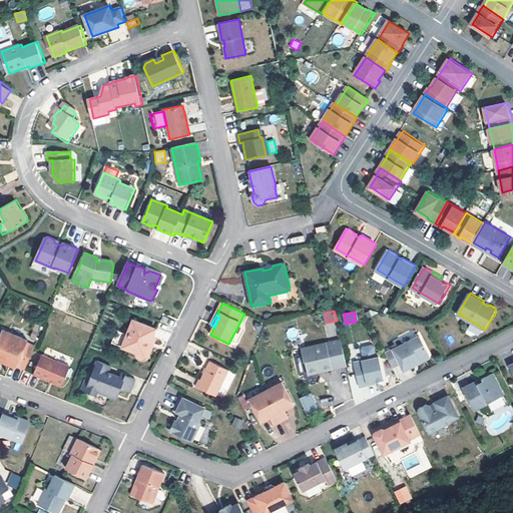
[(151,338),(155,329),(133,321),(122,348),(135,353),(138,357),(141,359),(149,355),(150,352),(147,347),(151,338)]
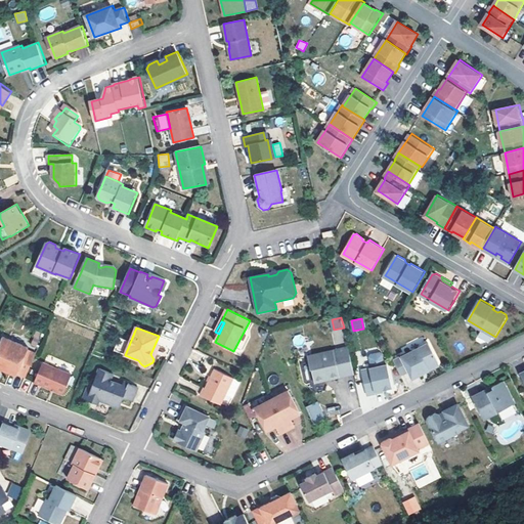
[(0,367),(17,376),(18,374),(27,377),(37,353),(29,350),(30,348),(4,337),(0,344),(0,367)]
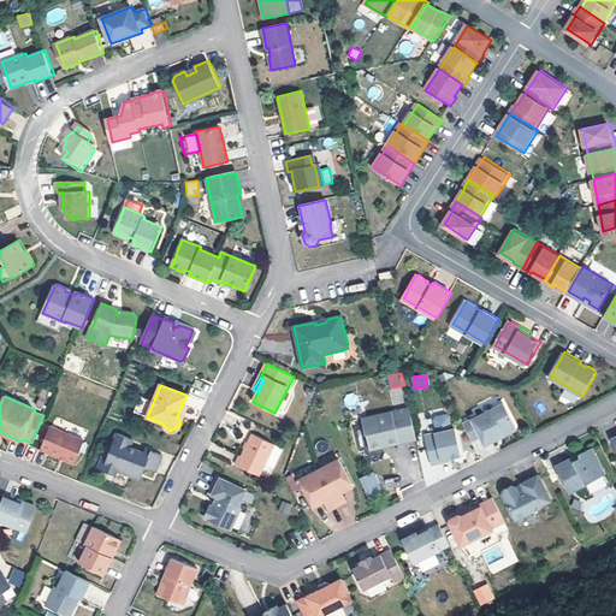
[(481,410),(501,404),(498,397),(479,403),(481,410)]
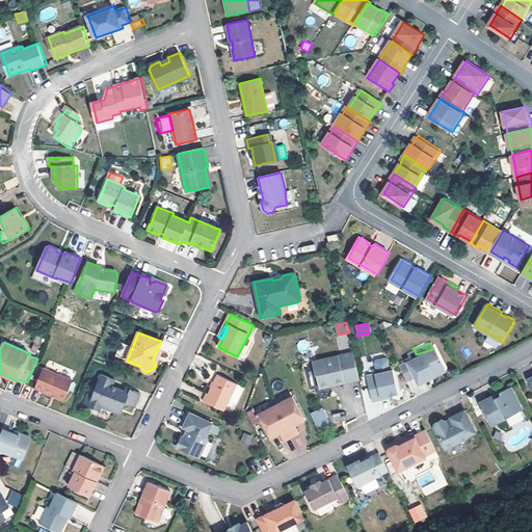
[(437,348),(410,362),(421,384),(429,380),(427,377),(435,373),(437,376),(446,371),(447,368),(437,348)]
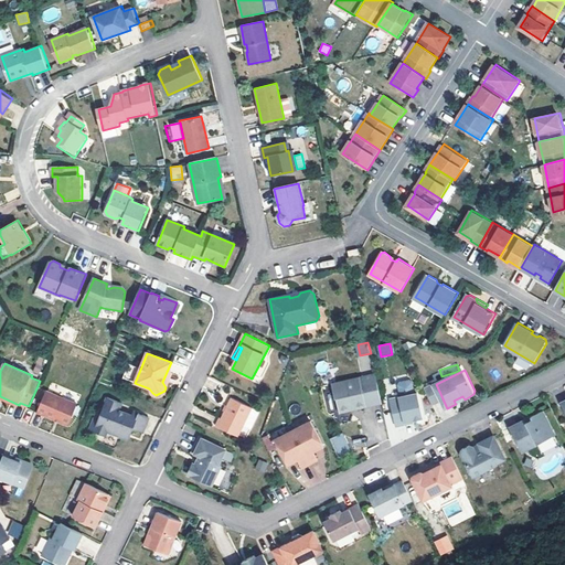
[(383,403),(376,374),(333,384),(337,398),(338,398),(341,413),(352,411),(352,407),(366,404),(368,406),(383,403)]
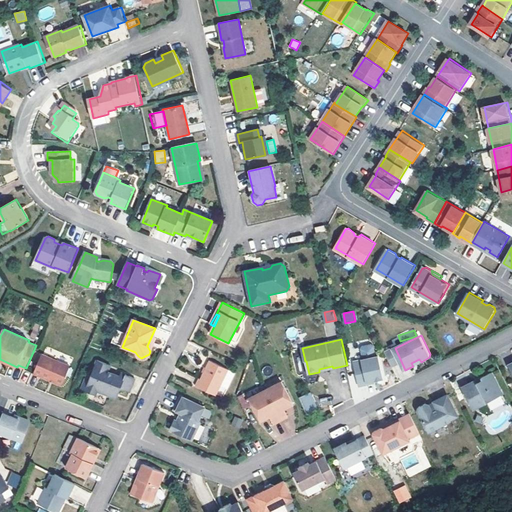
[(362,349),(365,360),(378,357),(375,346),(373,344),(364,346),(362,349)]
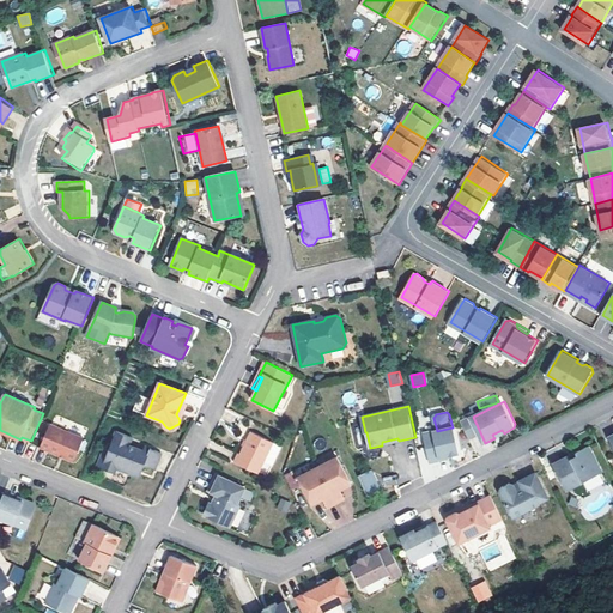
[(85,439),(52,424),(41,447),(76,462),(85,439)]
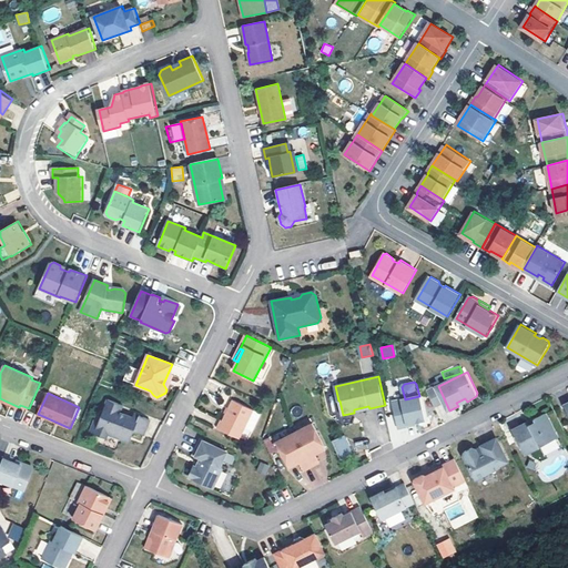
[(394,402),(399,428),(408,426),(408,424),(416,423),(427,419),(422,395),(419,396),(405,399),(394,402)]
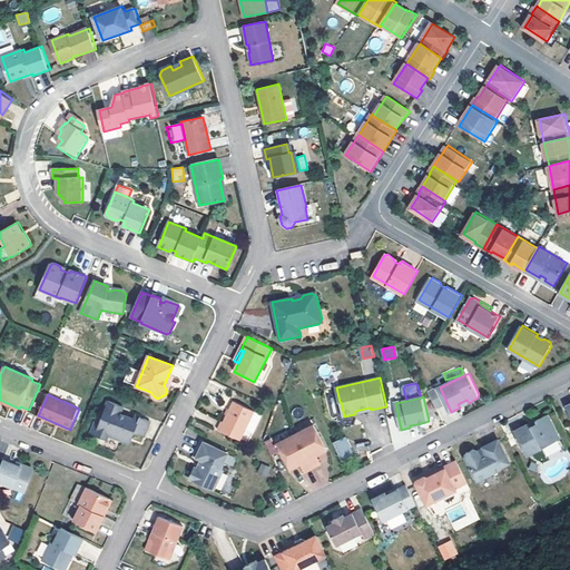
[(134,419),(120,413),(123,406),(108,401),(99,423),(96,422),(91,433),(107,439),(108,435),(130,443),(135,433),(144,436),(149,421),(135,415),(134,419)]
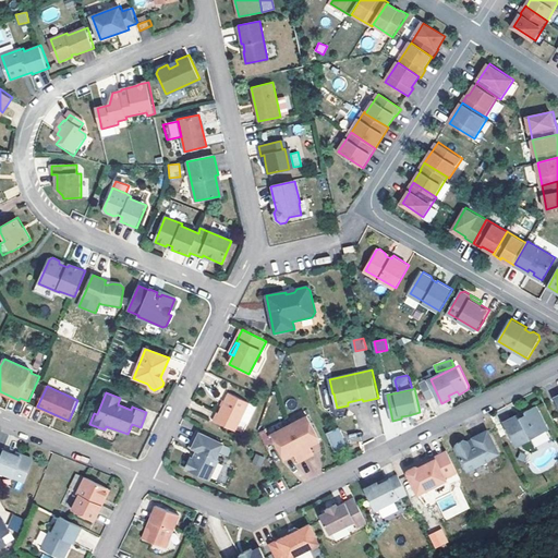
[(251,403),(229,392),(219,413),(218,413),(214,421),(237,432),(251,403)]
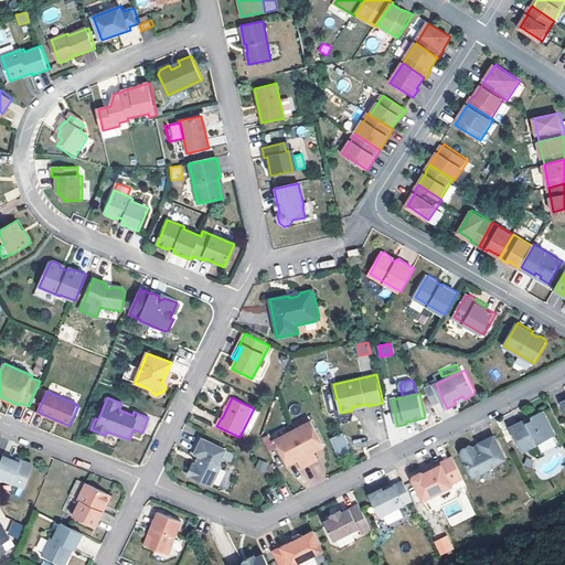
[(544,412),(532,418),(533,420),(528,424),(526,420),(510,428),(522,452),(556,436),(544,412)]
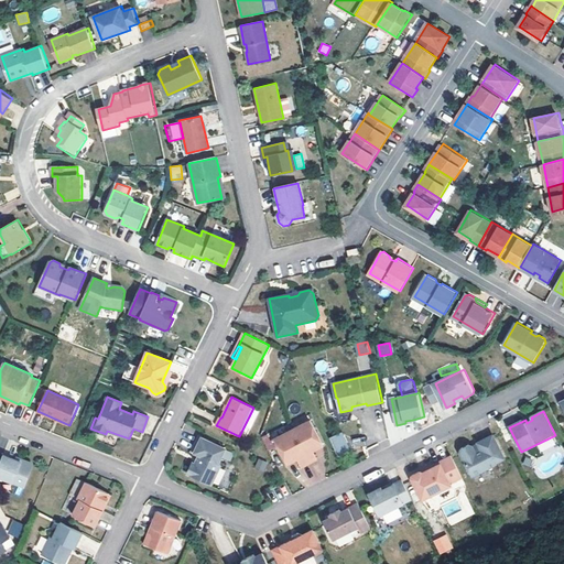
[(312,421),(274,438),(288,464),(295,461),(294,457),(296,456),(299,459),(303,467),(318,459),(314,452),(313,448),(315,447),(316,449),(324,446),(312,421)]
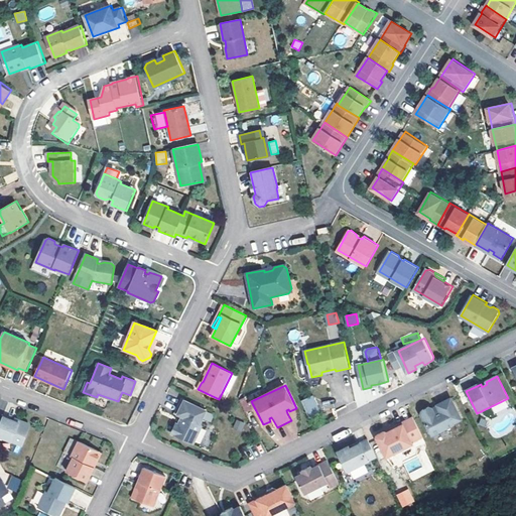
[(300,400),(307,417),(320,412),(313,395),(300,400)]
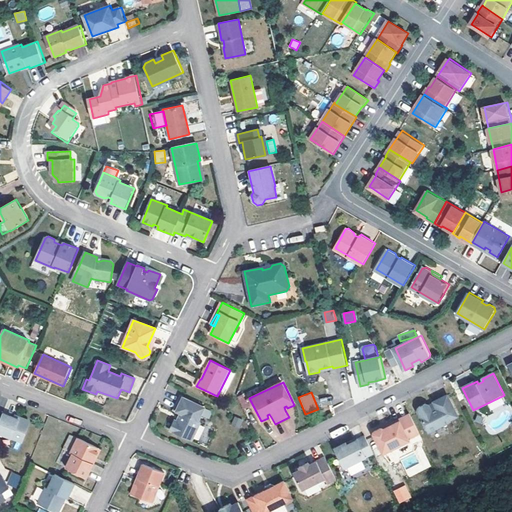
[(242,409),(248,407),(245,394),(238,395),(242,409)]
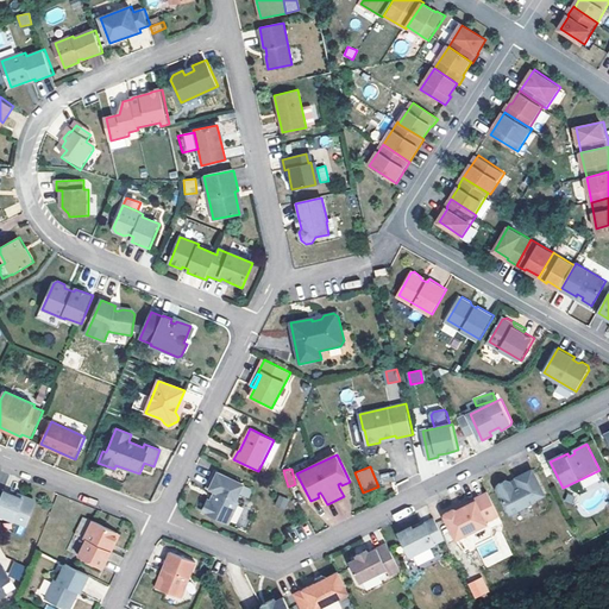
[(507,481),(500,484),(497,489),(510,515),(537,502),(535,501),(546,496),(533,470),(518,478),(519,482),(513,485),(512,482),(507,481)]
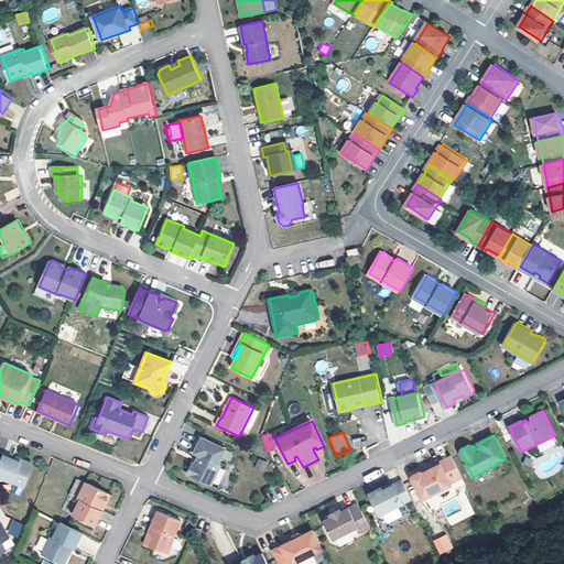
[(226,449),(201,437),(193,454),(199,457),(196,465),(193,466),(190,473),(191,476),(212,486),(221,467),(218,466),(226,449)]
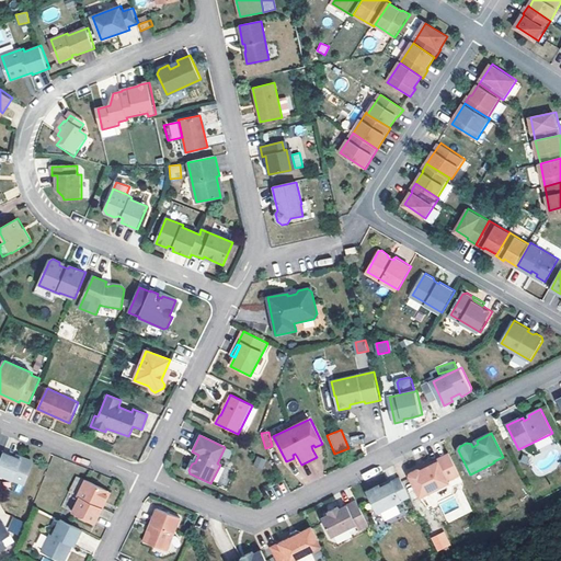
[(0,473),(24,483),(33,464),(32,460),(25,458),(22,459),(15,456),(3,451),(0,460),(0,473)]
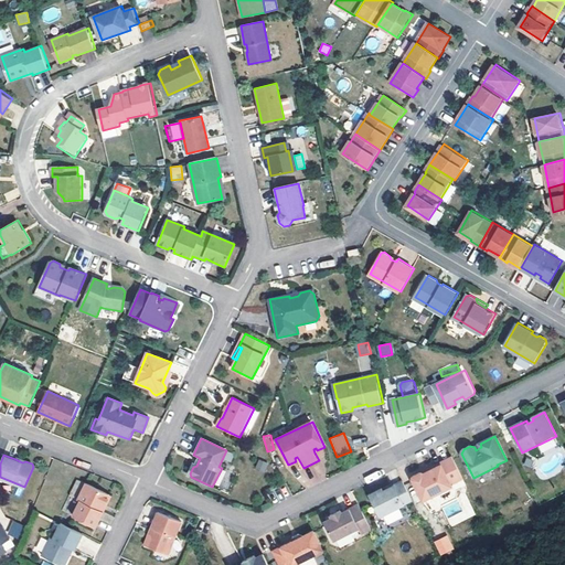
[(465,478),(454,457),(433,468),(432,470),(425,473),(422,472),(414,477),(413,479),(424,501),(452,487),(451,484),(465,478)]
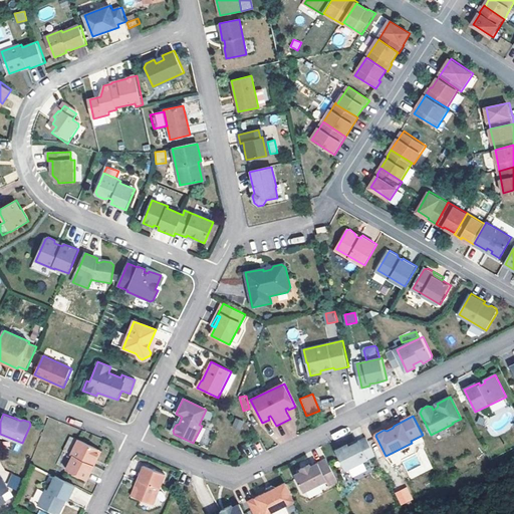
[(240,430),(244,421),(235,418),(232,426),(240,430)]
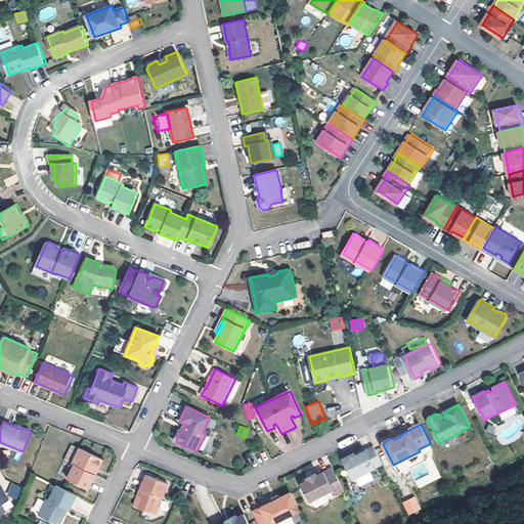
[(64,459),(72,463),(75,464),(68,479),(88,489),(95,474),(93,473),(100,459),(72,444),(64,459)]
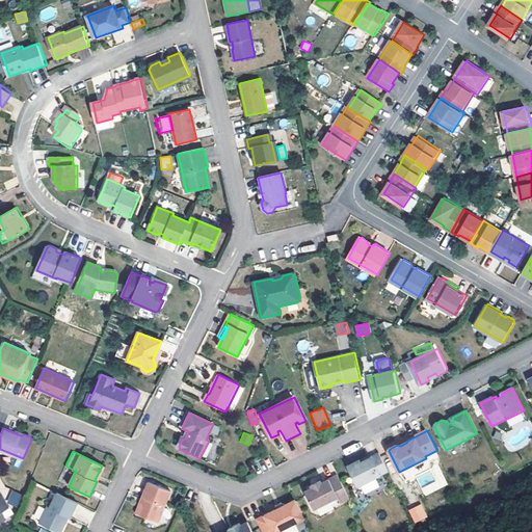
[(349,466),(358,485),(389,471),(380,453),(362,462),(361,460),(349,466)]
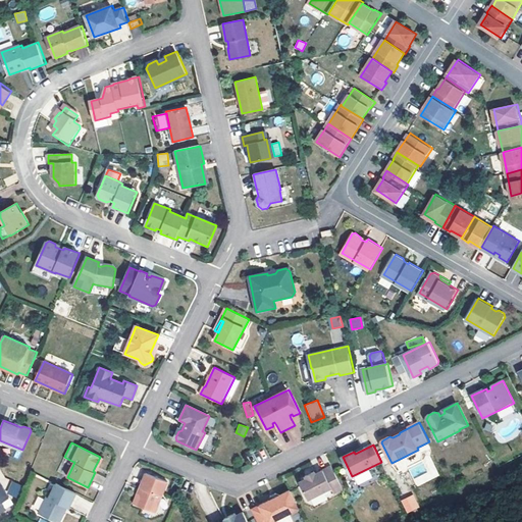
[(12,450),(10,457),(18,460),(20,453),(12,450)]
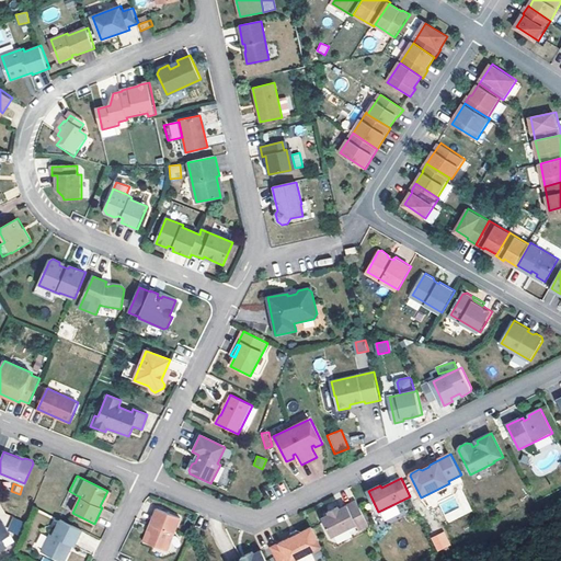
[(110,492),(107,491),(100,506),(102,507),(110,492)]
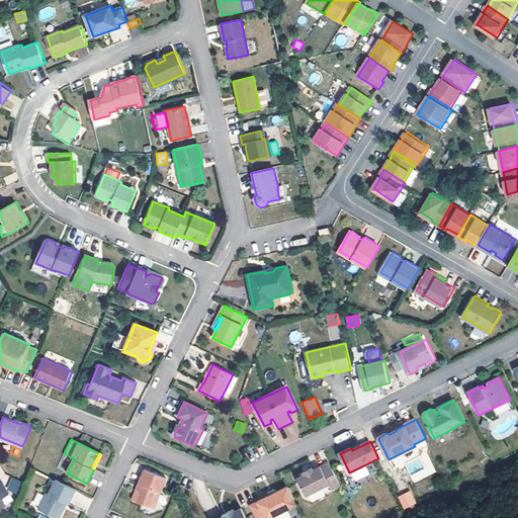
[(329,484),(332,490),(341,485),(330,463),(315,471),(313,467),(304,471),(306,477),(297,480),(306,496),(329,484)]
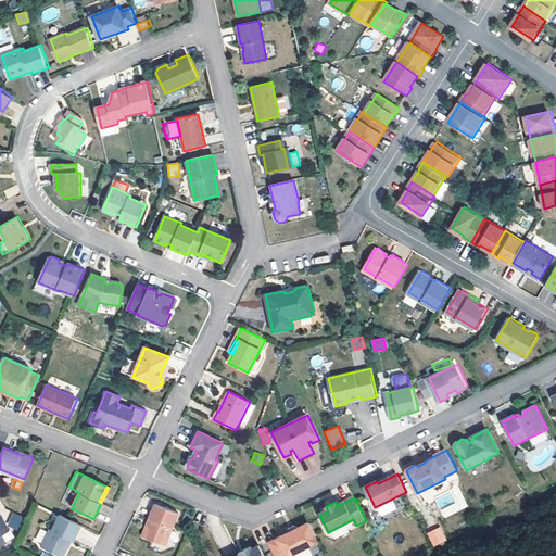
[(178,514),(155,504),(149,520),(151,521),(144,538),(165,546),(178,514)]
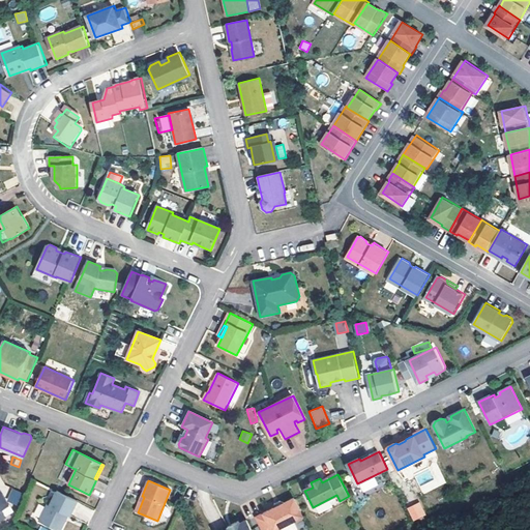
[(17,505),(22,493),(12,489),(6,501),(17,505)]
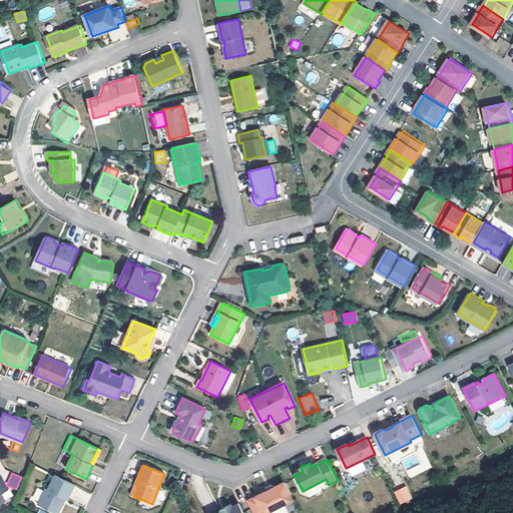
[(0,504),(6,501),(2,494),(9,490),(0,474),(0,504)]
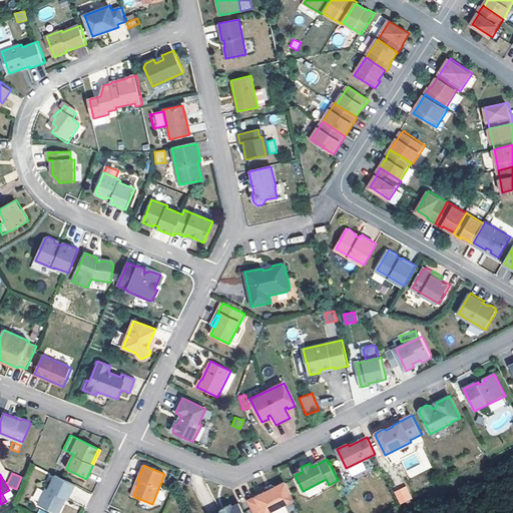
[(60,505),(59,502),(62,496),(64,497),(68,499),(75,485),(53,474),(47,488),(44,487),(37,503),(54,512),(58,511),(60,505)]
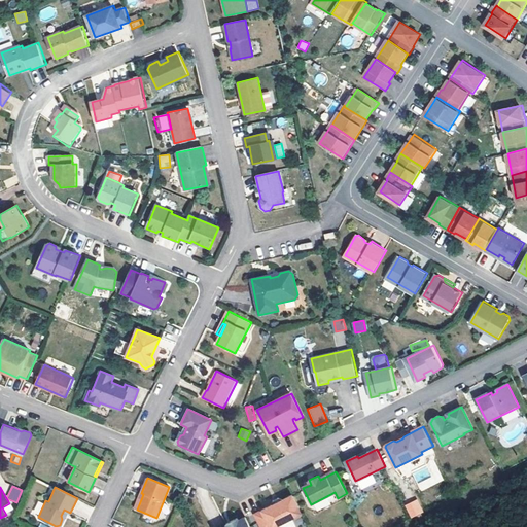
[(137,510),(143,494),(141,493),(135,508),(137,510)]
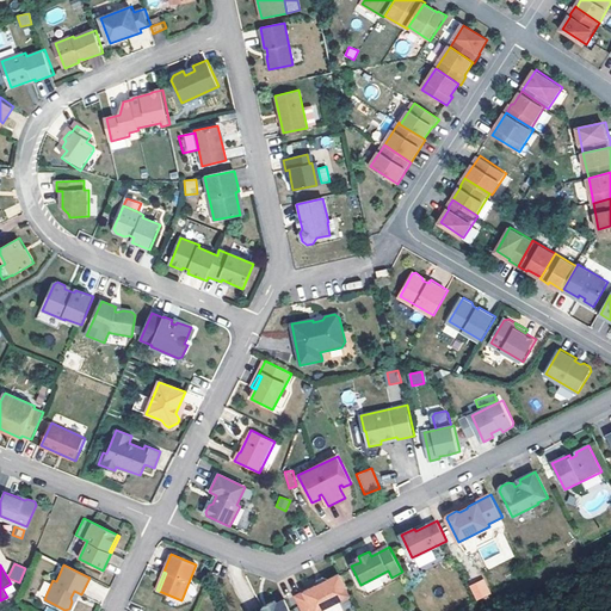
[(295,596),(302,610),(318,610),(350,596),(339,574),(329,579),(323,576),(318,580),(315,586),(295,596)]
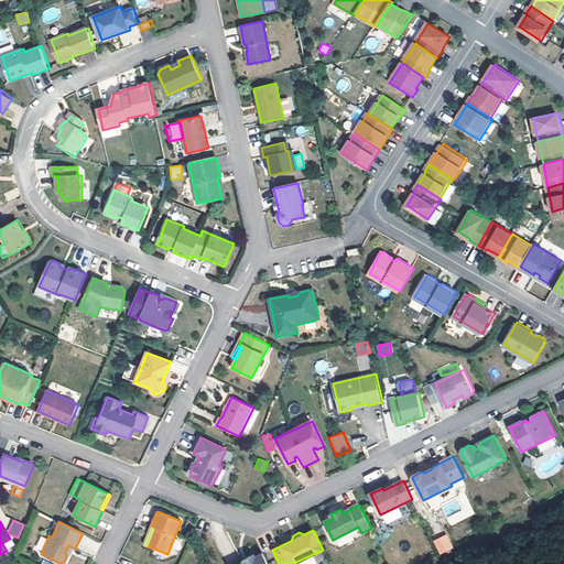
[(446,534),(433,541),(440,554),(454,548),(446,534)]
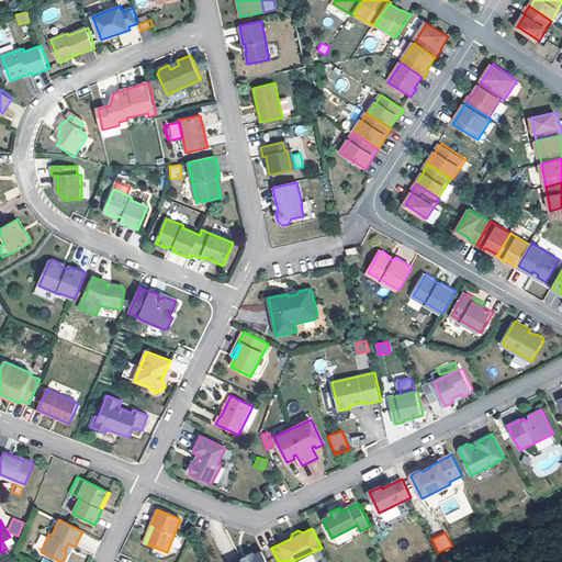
[(42,549),(45,537),(40,535),(35,547),(42,549)]
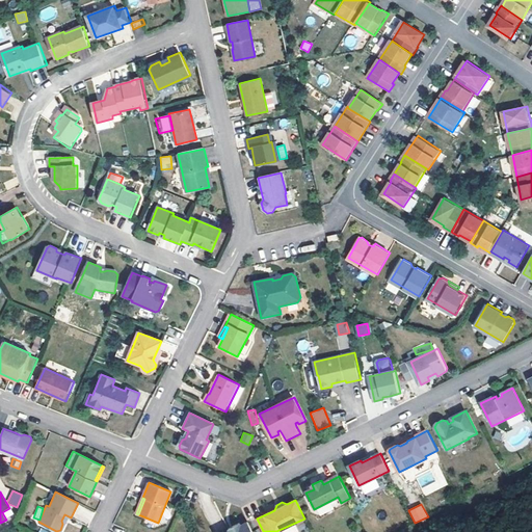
[(225,531),(253,531),(247,522),(241,525),(240,523),(229,528),(231,530),(225,531)]
